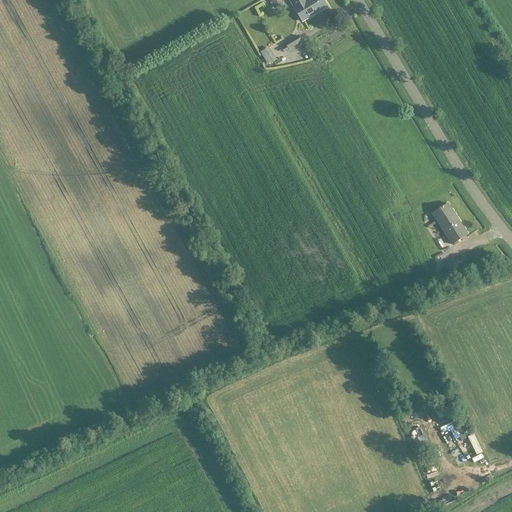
[(323,0),(307,0),(306,1),(305,0),(290,0),(295,8),(294,8),(302,22),(327,7),(323,0)]
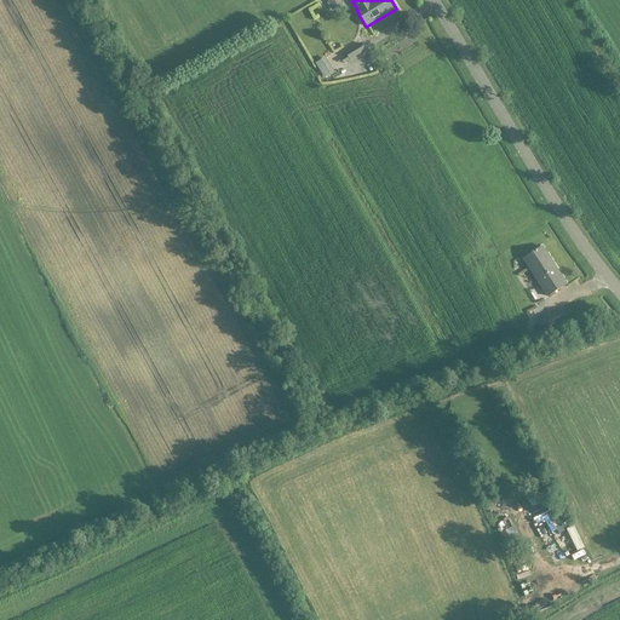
[(361,44),(346,53),(348,56),(342,59),(344,63),(366,51),(361,44)]
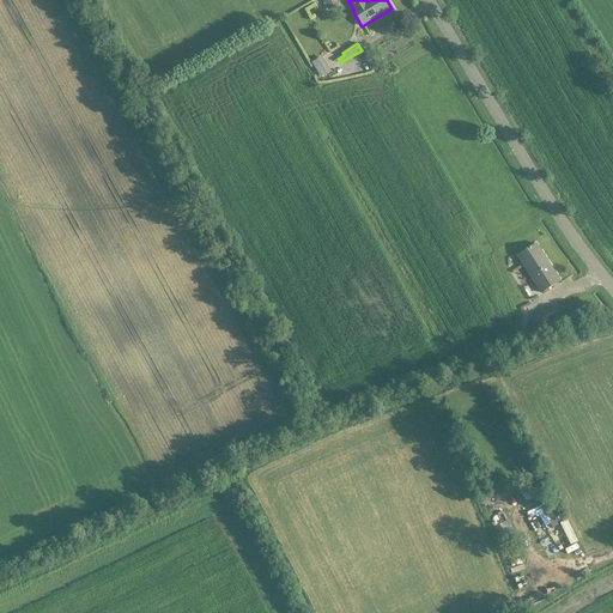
[(321,76),(329,72),(321,58),(314,62),(321,76)]
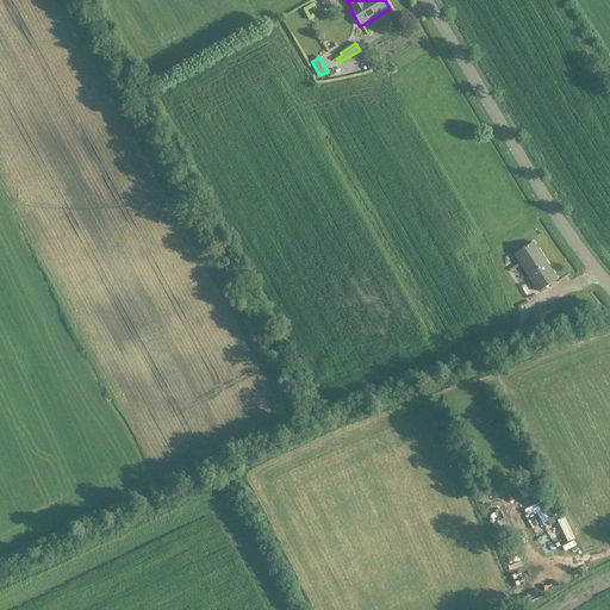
[(558,280),(534,243),(515,255),(539,292),(558,280)]
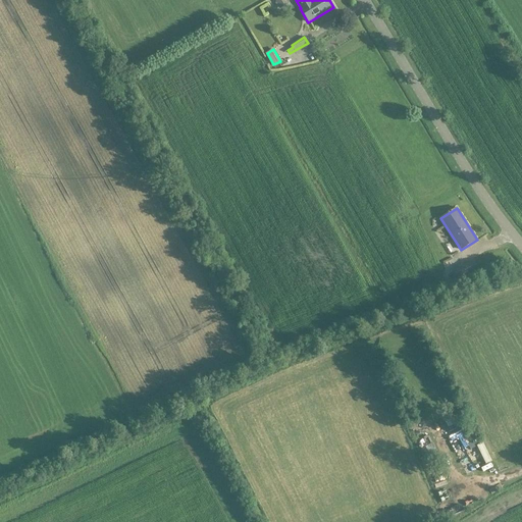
[(483,442),(477,446),(486,464),(492,461),(483,442)]
